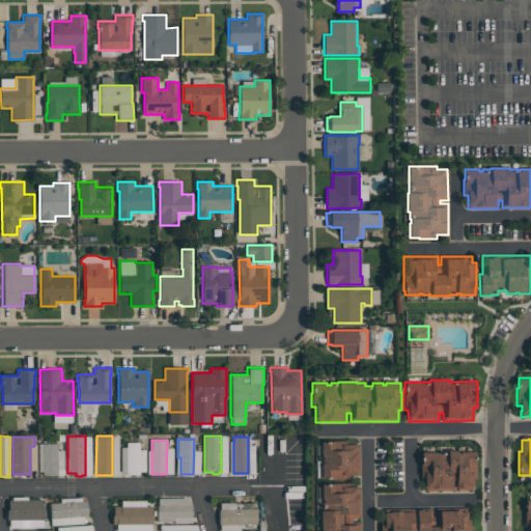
[(139,474),(126,474),(126,447),(127,447),(127,442),(139,442),(139,474)]
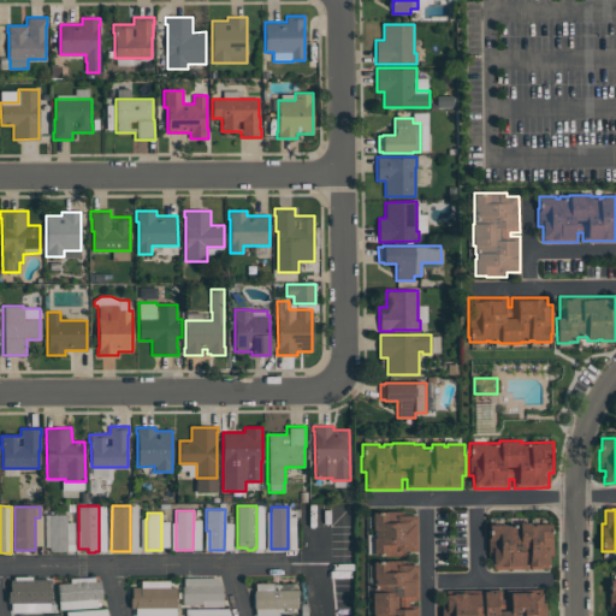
[(418,515),(418,551),(404,551),(404,556),(373,556),(373,538),(374,538),(374,529),(373,529),(372,513),(397,513),(397,515),(418,515)]
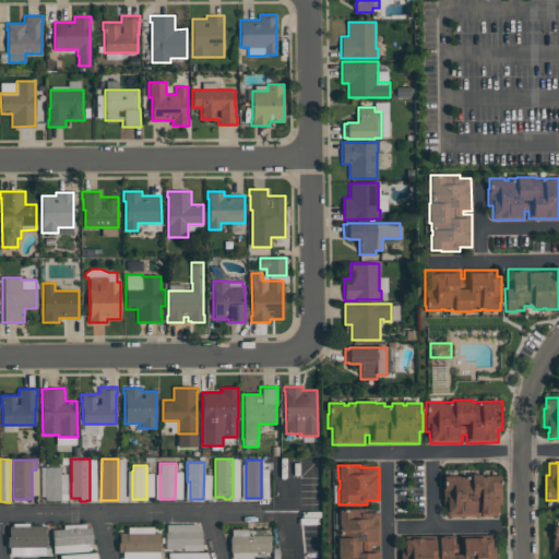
[(60,500),(45,500),(45,466),(60,466),(60,500)]
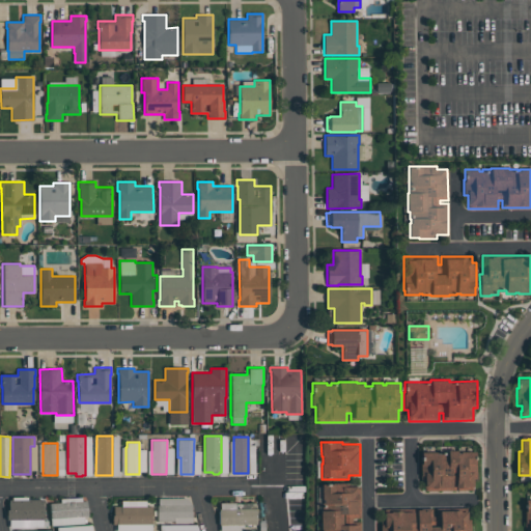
[(472,491),(457,491),(457,487),(455,487),(455,491),(424,491),(424,476),(421,476),(421,452),(447,452),(447,450),(456,450),(456,451),(475,451),(475,457),(476,457),(476,478),(472,478),(472,491)]
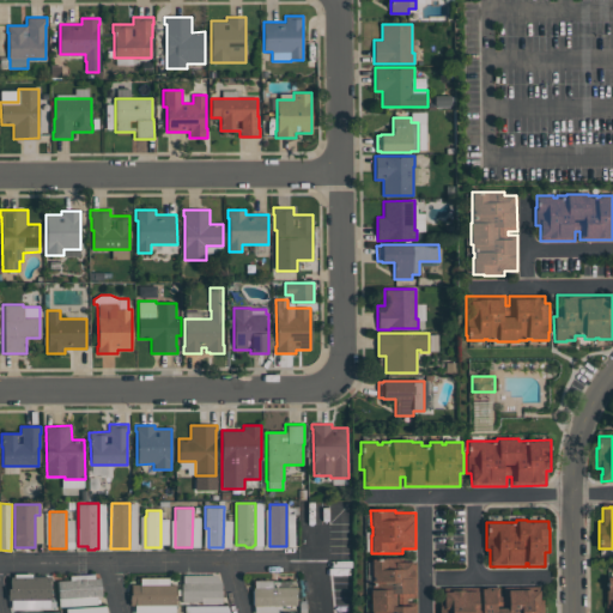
[(416,612),(371,612),(371,611),(370,611),(370,589),(371,589),(371,584),(372,584),(372,576),(371,576),(371,559),(396,559),(396,562),(416,562),(416,598),(406,598),(406,602),(416,602),(416,612)]
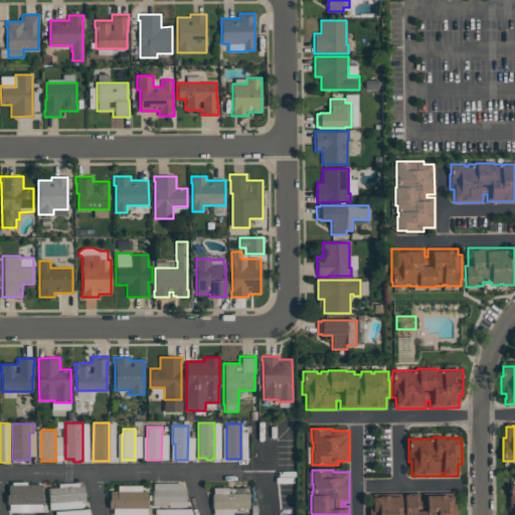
[(42,504),(7,504),(7,494),(8,494),(8,484),(42,484),(42,504)]
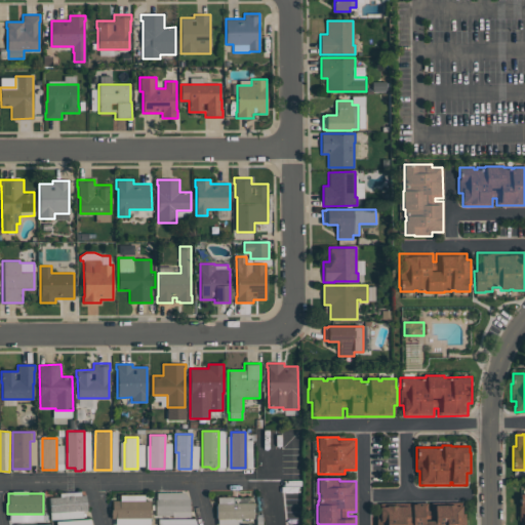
[(49,497),(86,495),(86,506),(87,506),(87,511),(50,513),(49,497)]
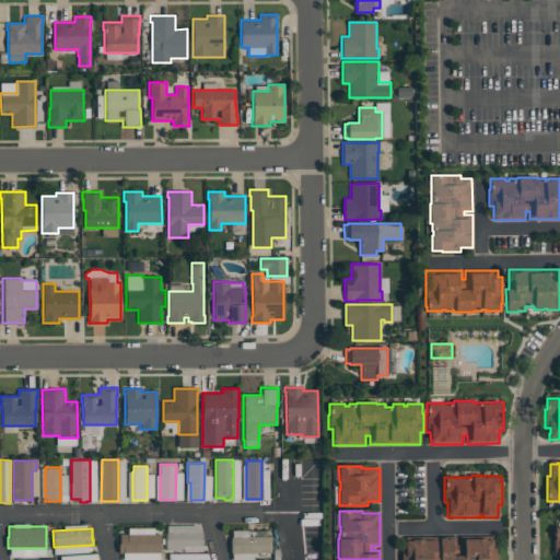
[(166,549),(166,533),(202,532),(202,546),(184,546),(185,549),(166,549)]
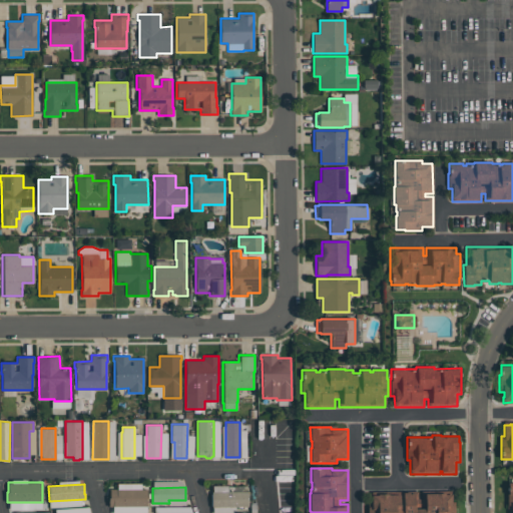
[(146,506),(108,506),(108,497),(109,497),(109,489),(146,489),(146,506)]
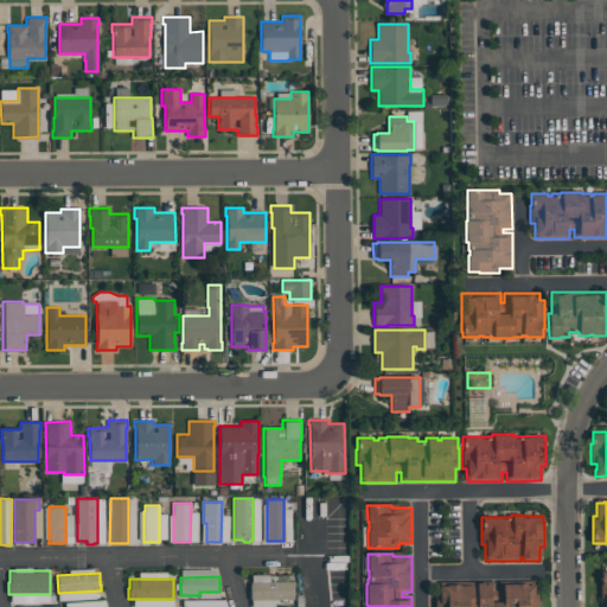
[(250,600),(250,581),(293,581),(293,600),(250,600)]
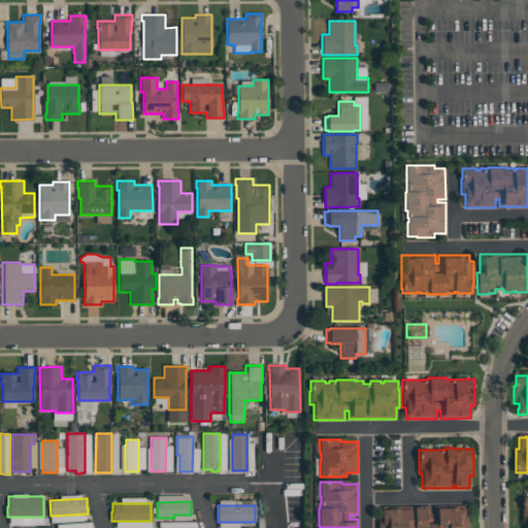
[(378,527),(378,518),(382,518),(382,505),(429,505),(430,514),(433,514),(433,505),(463,505),(463,520),(468,520),(468,527),(378,527)]
